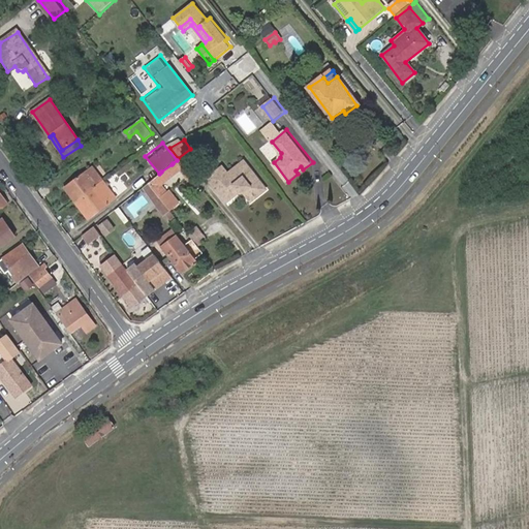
[(195,189),(199,186),(179,159),(177,160),(173,163),(172,164),(161,172),(159,174),(149,182),(148,182),(169,212),(180,204),(169,190),(166,193),(160,185),(181,170),(195,189)]
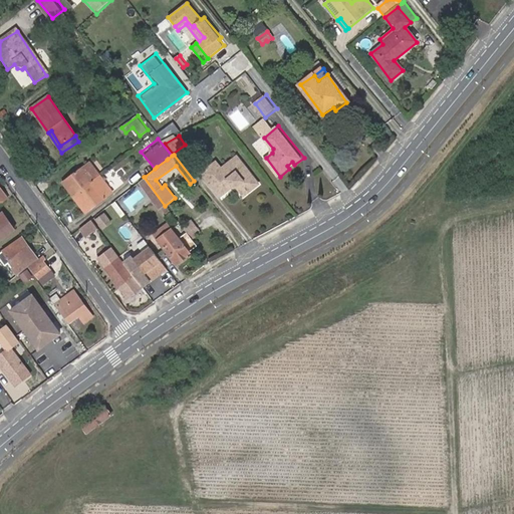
[(222,197),(235,187),(240,188),(246,196),(260,185),(239,156),(224,168),(218,162),(203,173),(222,197)]
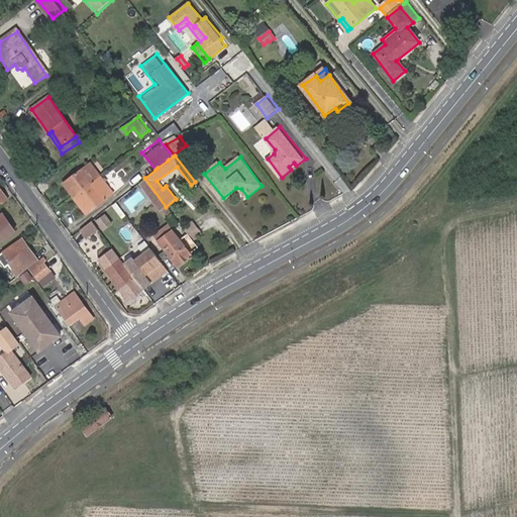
[(88,163),(83,166),(91,177),(95,173),(88,163)]
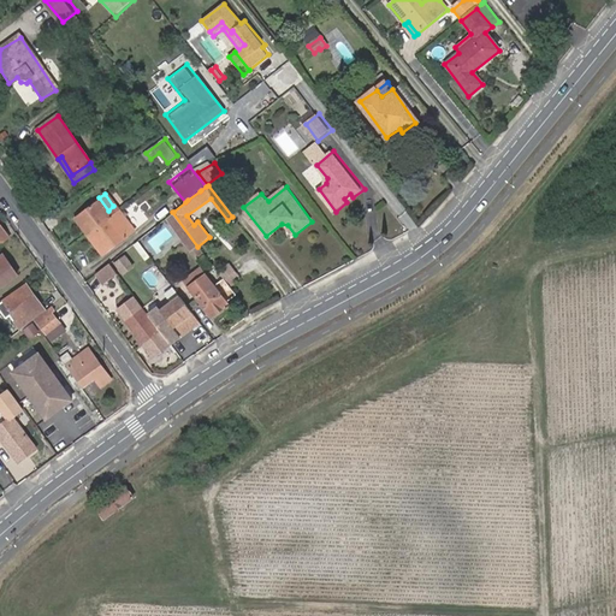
[(88,232),(119,209),(116,205),(108,211),(99,197),(78,212),(84,221),(81,224),(88,232)]
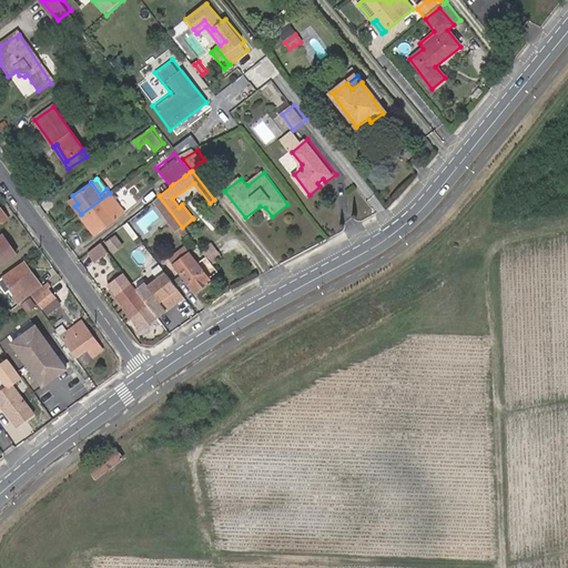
[(113,198),(110,193),(81,214),(94,233),(117,217),(117,216),(122,213),(112,199),(113,198)]
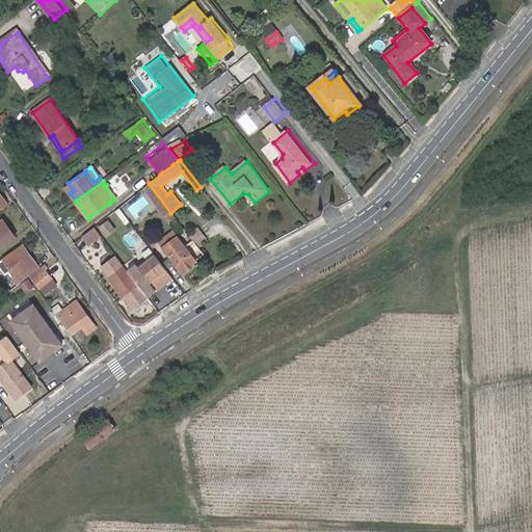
[(64,186),(70,193),(73,191),(68,183),(64,186)]
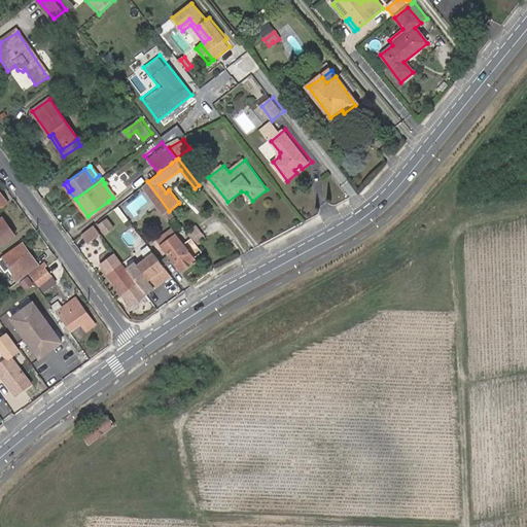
[(169,211),(147,181),(144,184),(156,201),(153,203),(163,215),(170,211),(169,211)]
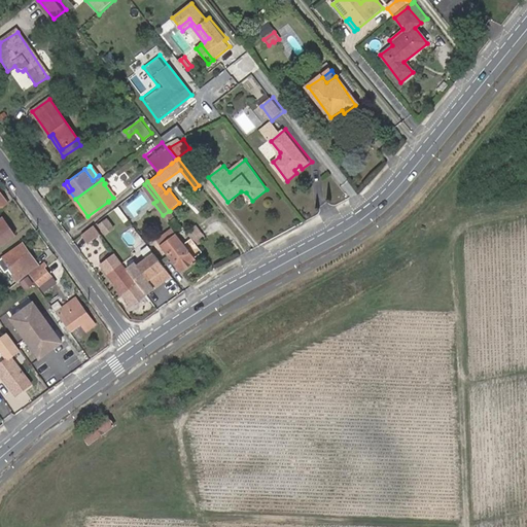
[(0,245),(14,235),(2,218),(0,219),(0,245)]
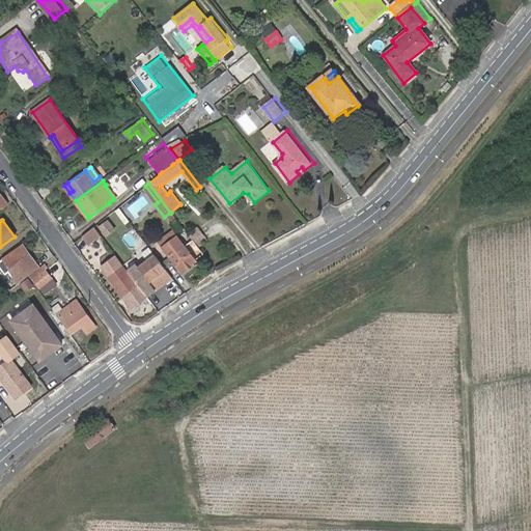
[(105,234),(113,228),(108,220),(100,226),(105,234)]
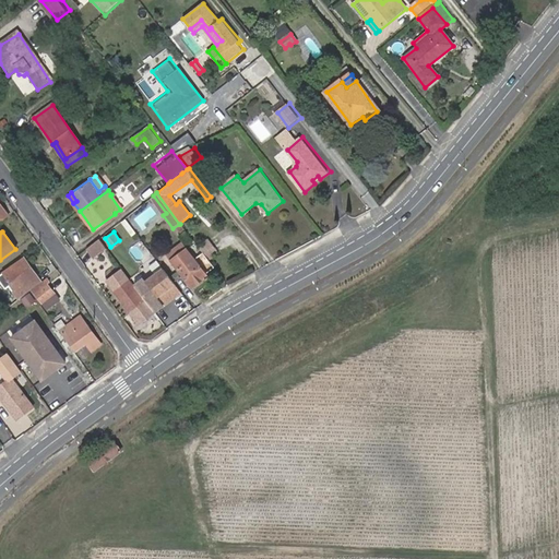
[(212,245),(204,251),(209,258),(218,251),(212,245)]
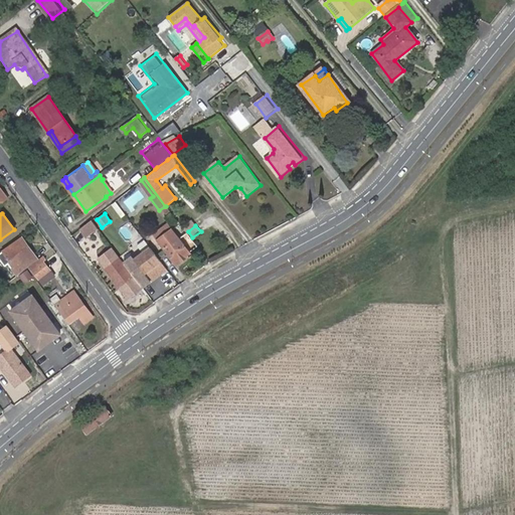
[(157,238),(175,264),(190,253),(172,228),(157,238)]
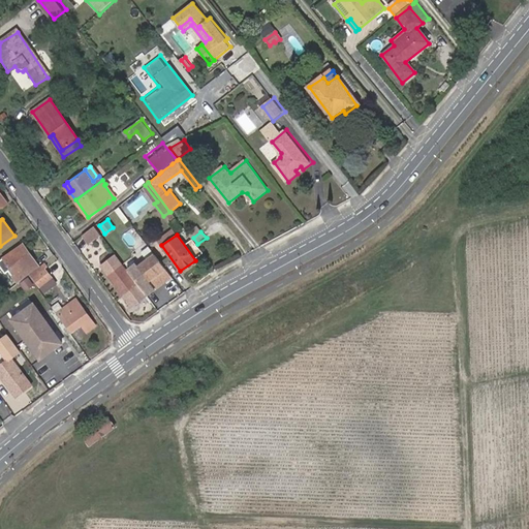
[(27,275),(37,268),(21,246),(0,260),(0,269),(3,274),(7,272),(16,284),(27,275)]
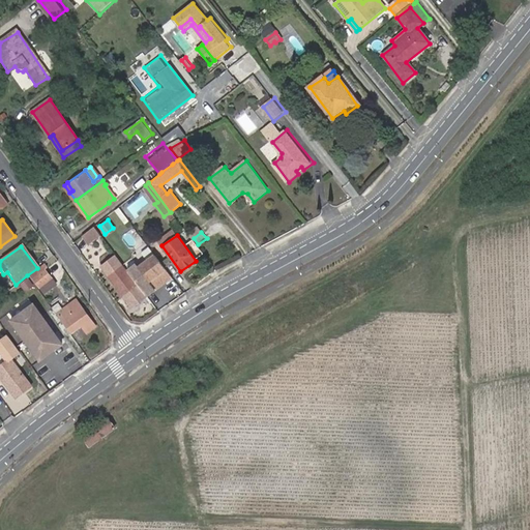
[(154,255),(138,267),(136,265),(127,270),(138,285),(147,297),(154,291),(172,278),(154,255)]
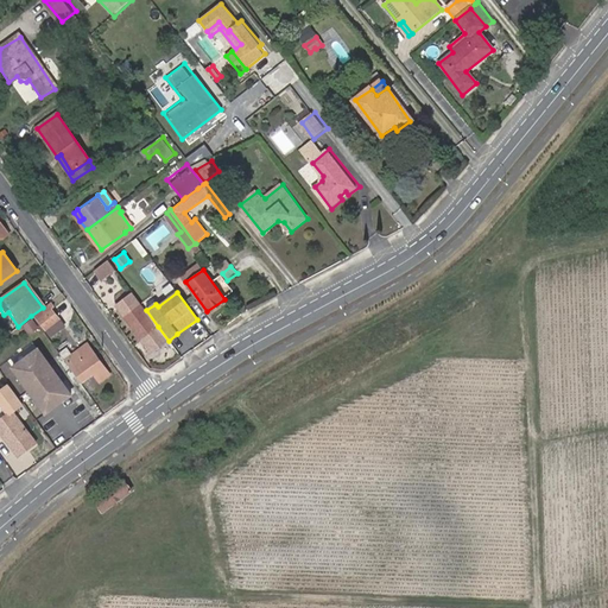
[(158,327),(146,310),(140,303),(124,315),(141,340),(158,327)]
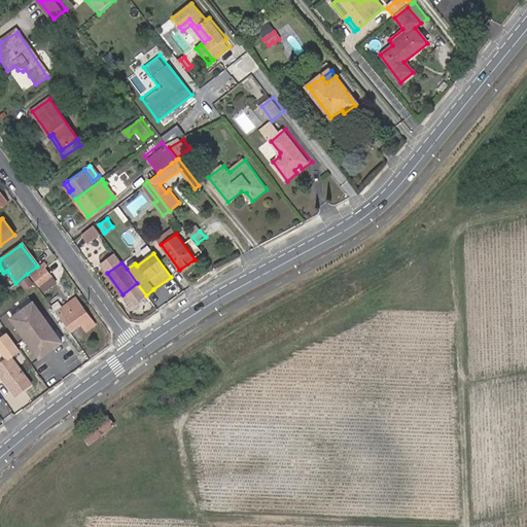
[(38,269),(29,275),(38,286),(50,276),(44,268),(47,266),(45,264),(38,269)]
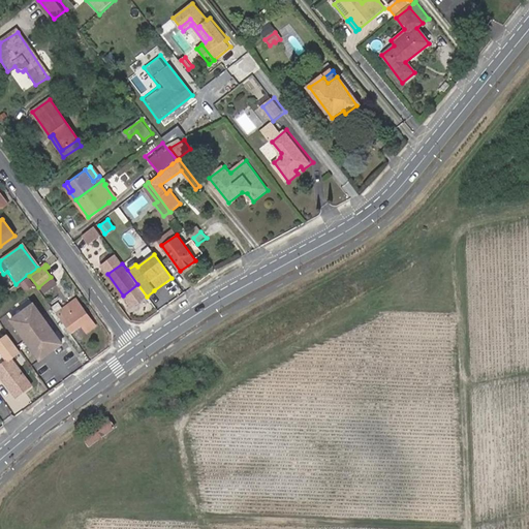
[(29,298),(38,290),(28,276),(18,284),(29,298)]
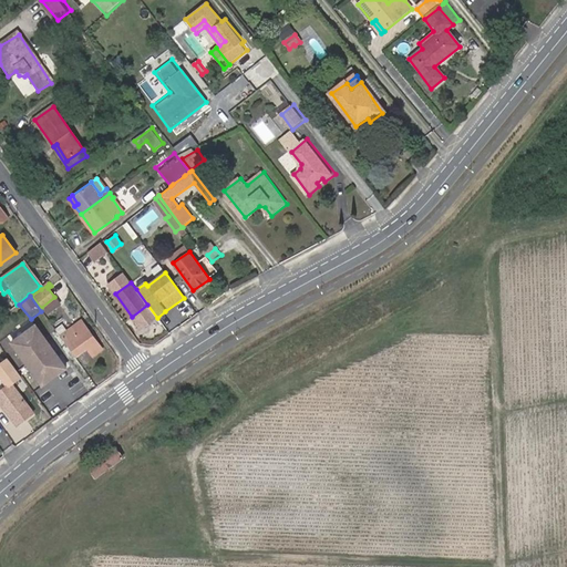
[(54,297),(41,308),(45,315),(59,303),(54,297)]
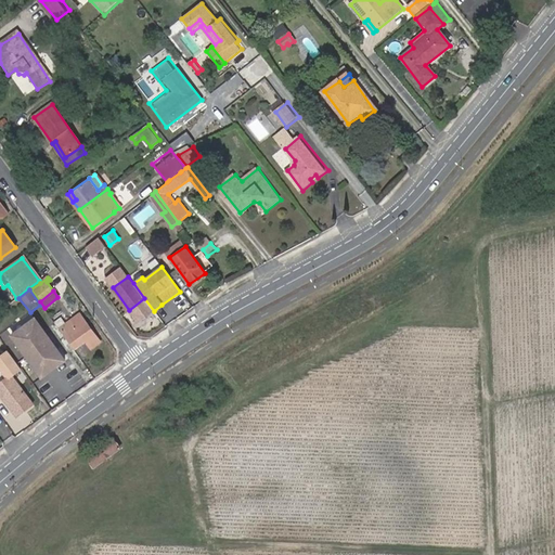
[(99,341),(79,313),(64,324),(59,318),(54,321),(73,348),(85,338),(91,348),(99,341)]
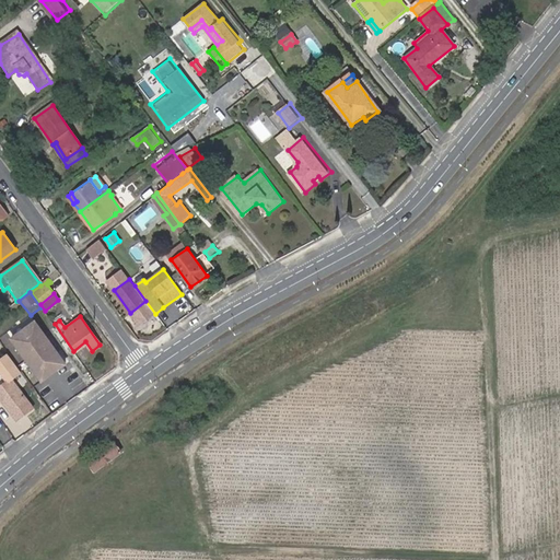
[(36,321),(10,339),(41,383),(67,364),(36,321)]
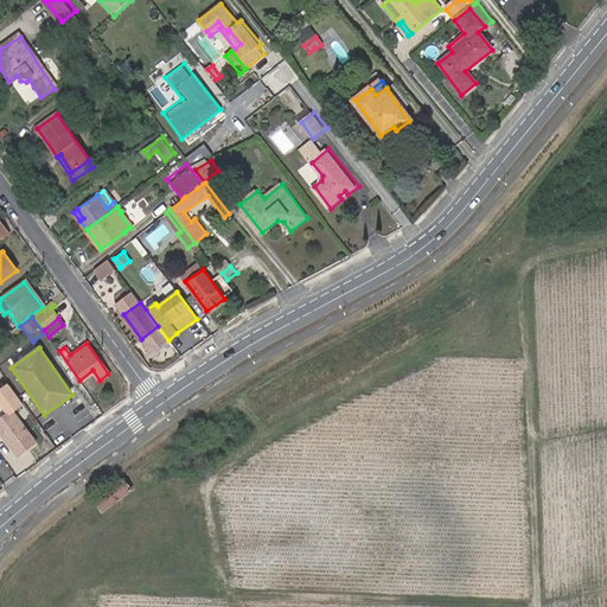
[(10,384),(0,390),(0,402),(7,414),(13,409),(14,413),(25,406),(10,384)]
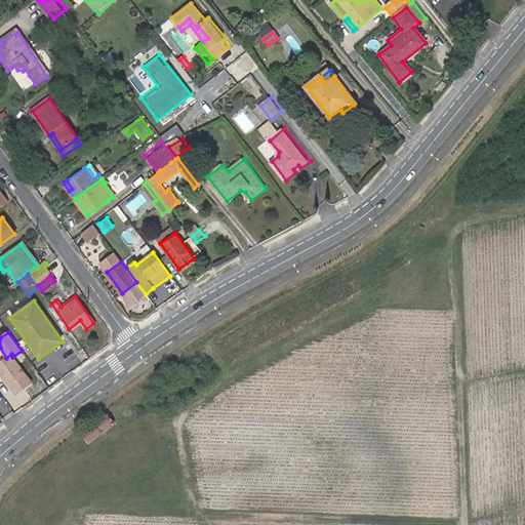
[(18,385),(22,389),(31,381),(12,357),(11,354),(6,358),(0,361),(0,372),(11,389),(18,385)]
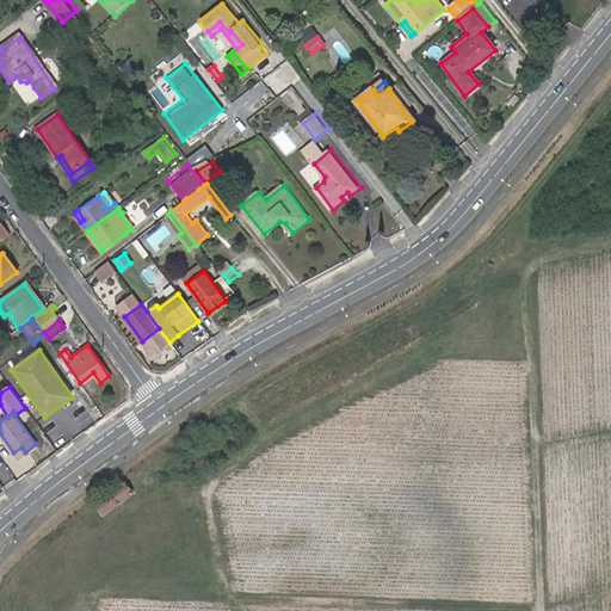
[(18,457),(25,452),(22,448),(13,452),(18,457)]
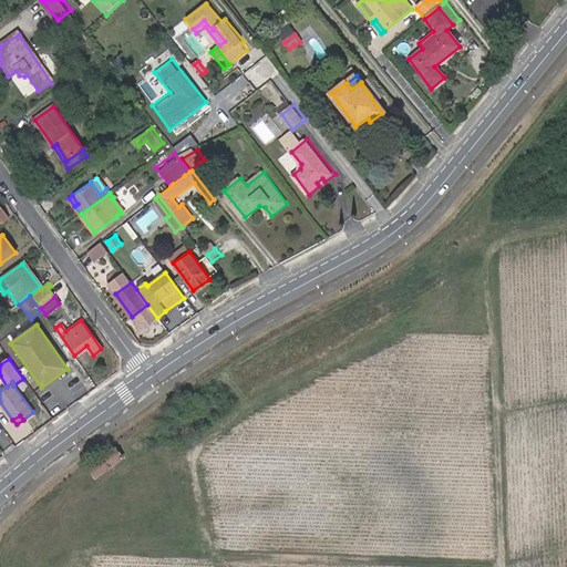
[(105,454),(99,459),(88,466),(95,476),(123,457),(115,446),(105,454)]
